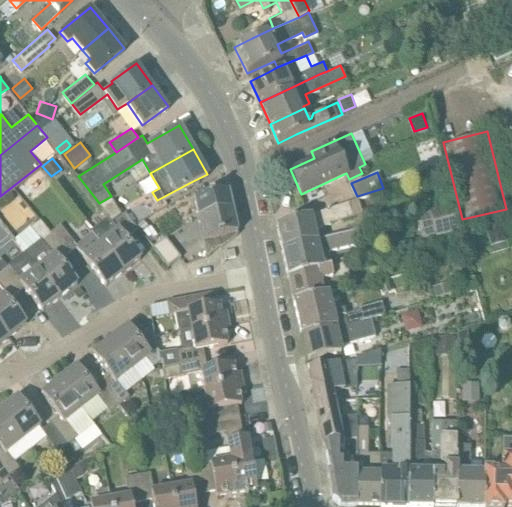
[(204,215),(232,209),(227,188),(194,196),(197,212),(203,211),(204,215)]
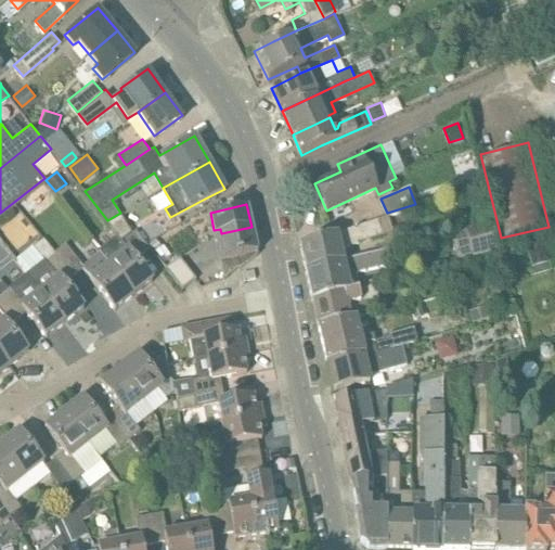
[(131,230),(120,213),(107,220),(117,233),(120,238),(131,230)]
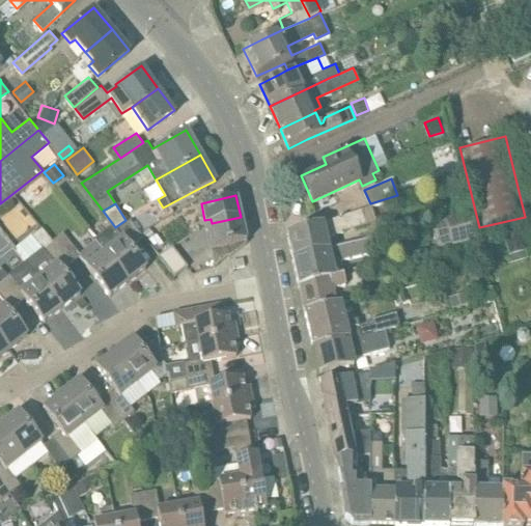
[(286,232),(291,256),(329,246),(326,231),(329,230),(330,232),(375,218),(370,204),(322,220),(322,221),(286,232)]
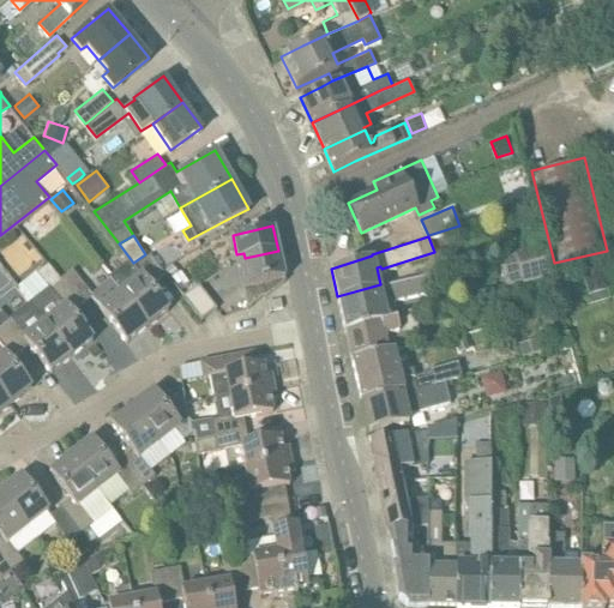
[(523,281),(553,274),(545,242),(515,250),(516,251),(499,254),(506,283),(522,280),(523,281)]
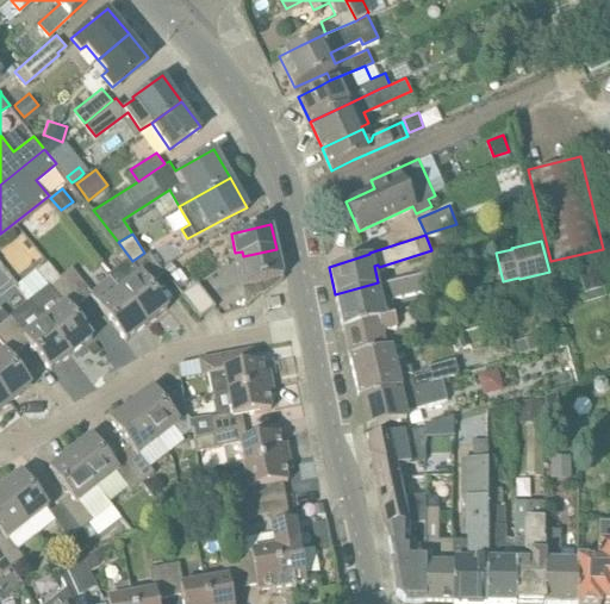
[(111,276),(147,322),(167,305),(149,281),(165,269),(148,249),(144,253),(132,261),(129,256),(109,272),(111,275),(111,276)]
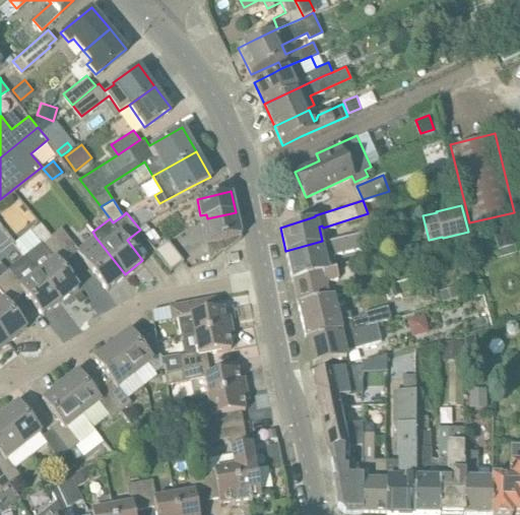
[(207,218),(206,214),(200,215),(210,258),(223,248),(224,249),(241,236),(236,212),(207,218)]
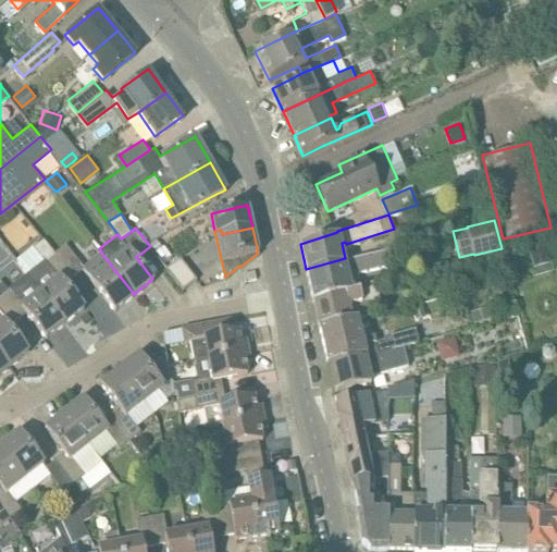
[(54,249),(42,236),(33,245),(38,252),(44,257),(26,272),(64,321),(84,306),(64,281),(73,273),(54,249)]
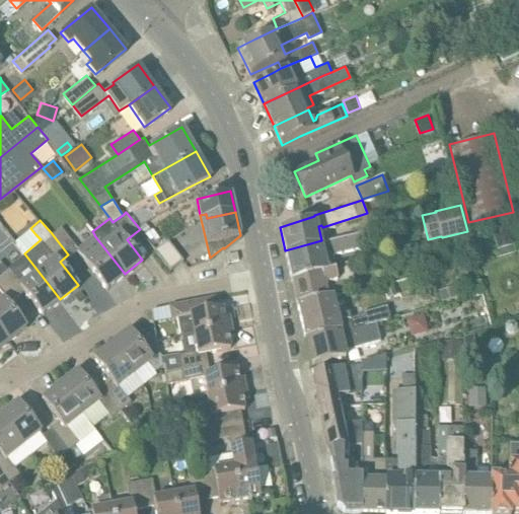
[(138,225),(144,233),(150,228),(145,220),(138,225)]
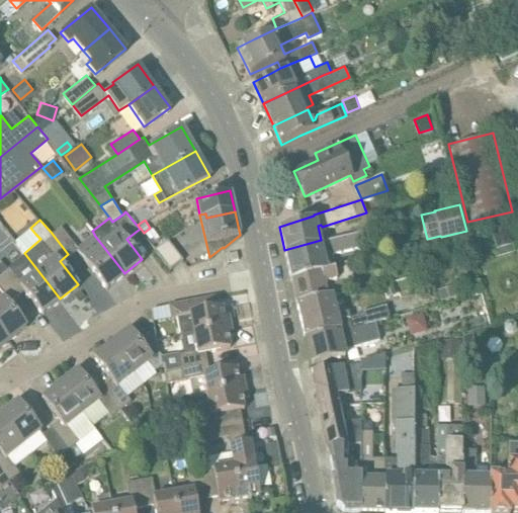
[(510,242),(505,224),(492,228),(497,245),(510,242)]
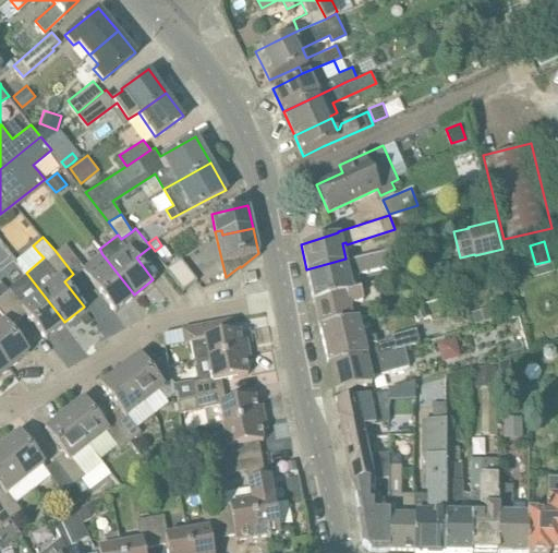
[(55,250),(73,274),(83,267),(63,242),(55,250)]
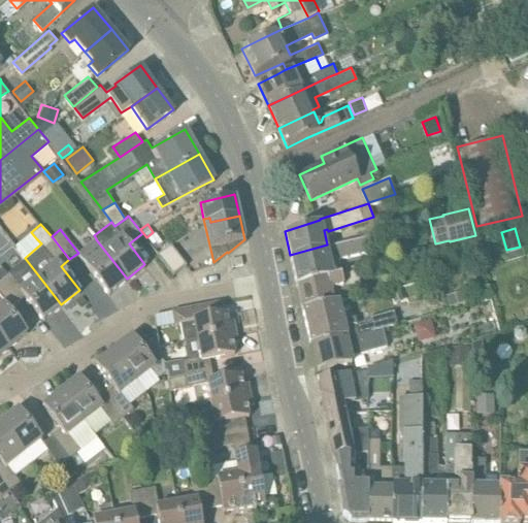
[(327,244),(290,255),(296,284),(334,274),(330,259),(376,248),(373,234),(373,233),(361,236),(327,244)]
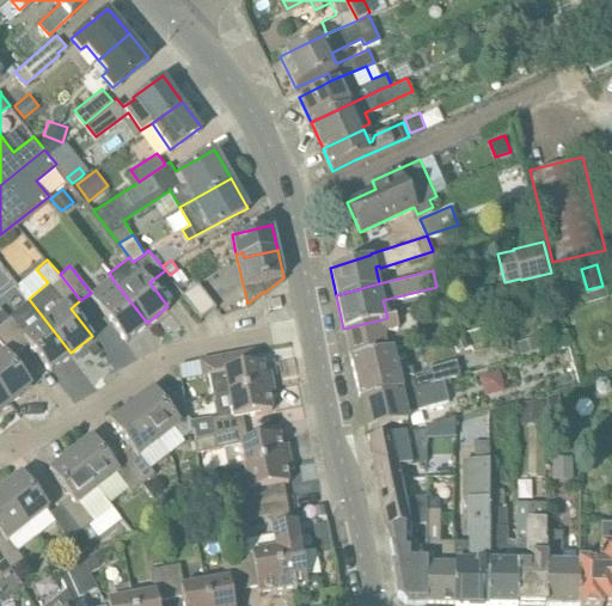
[(111,277),(91,294),(126,340),(147,323),(111,277)]
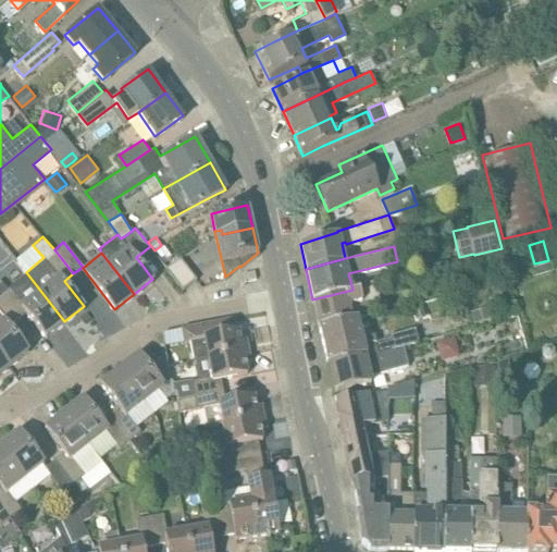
[(180,256),(166,267),(182,289),(196,278),(180,256)]
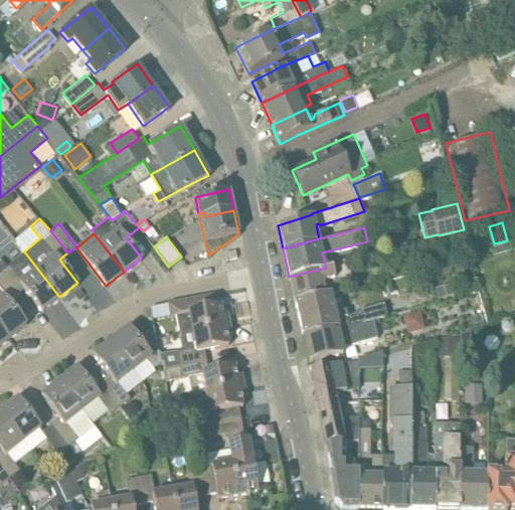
[(0,270),(0,273),(16,294),(24,287),(42,310),(59,297),(24,251),(0,270)]
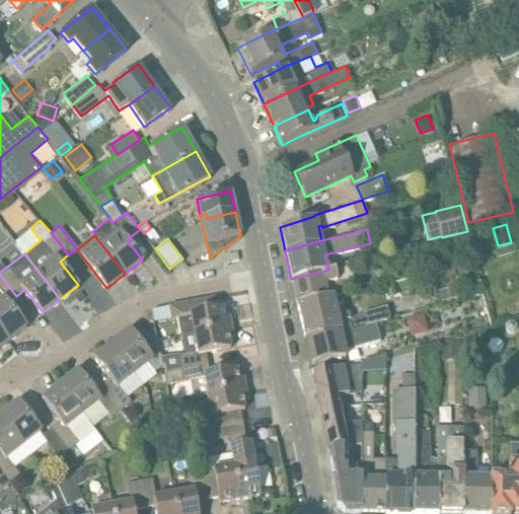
[(291,279),(297,304),(347,290),(343,277),(355,275),(352,263),(328,270),(291,279)]
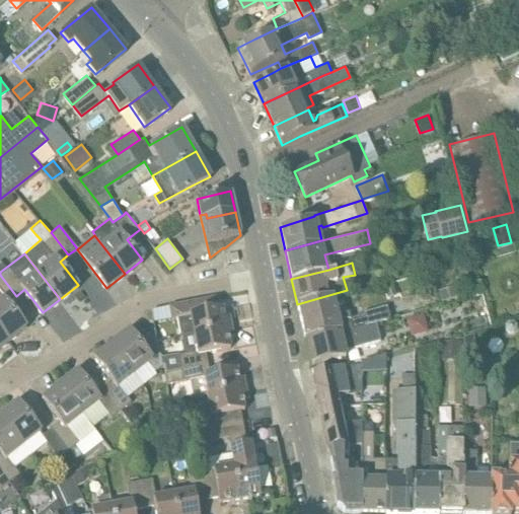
[(0,296),(0,328),(8,340),(26,325),(8,302),(16,296),(0,275),(0,294),(1,296),(0,296)]
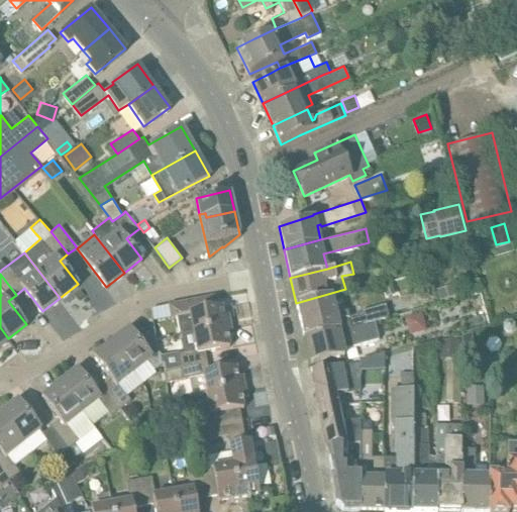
[(438,298),(455,293),(452,283),(435,287),(438,298)]
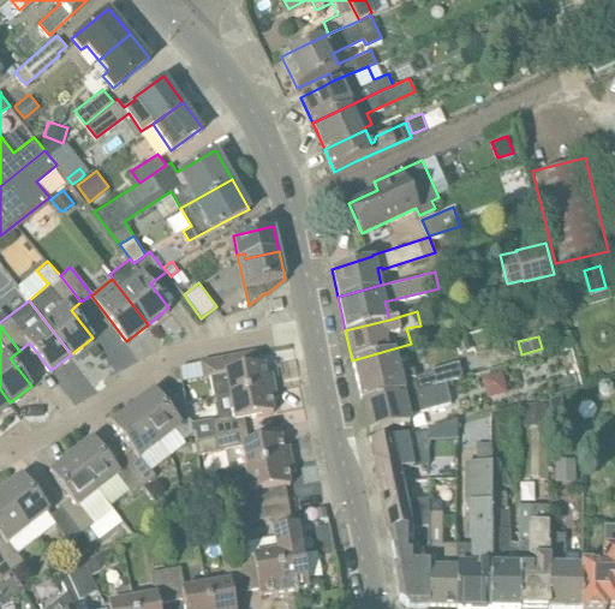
[(362,401),(431,381),(429,371),(423,372),(415,344),(411,344),(352,360),(362,401)]
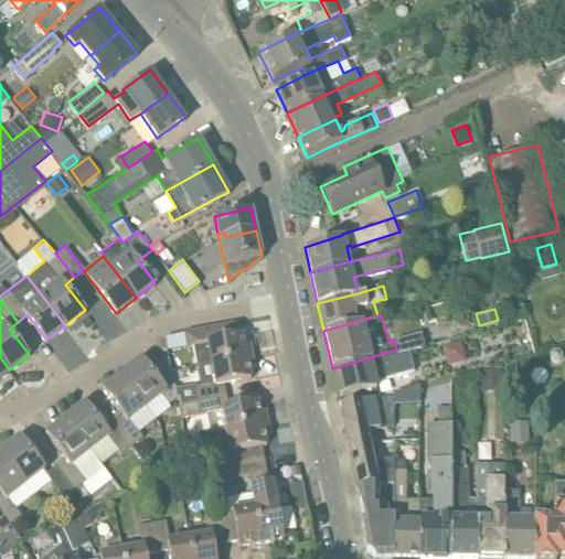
[(210,361),(252,353),(249,341),(244,342),(242,331),(215,336),(213,325),(184,331),(187,344),(192,343),(196,362),(210,359),(210,361)]
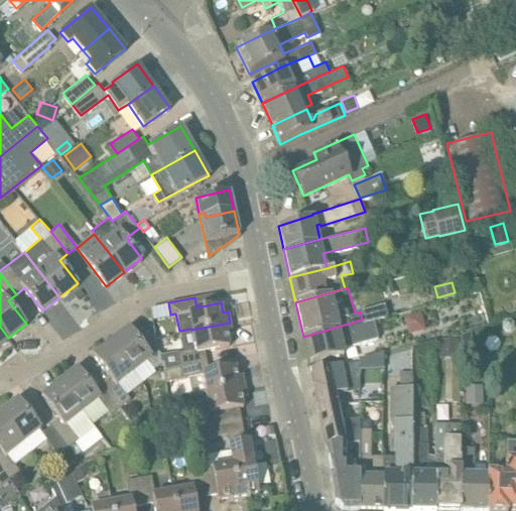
[(424,310),(409,314),(414,331),(429,327),(424,310)]
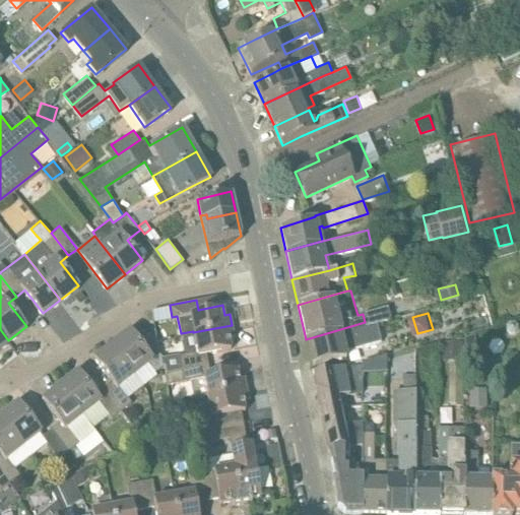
[(517,331),(517,318),(508,318),(507,331),(517,331)]
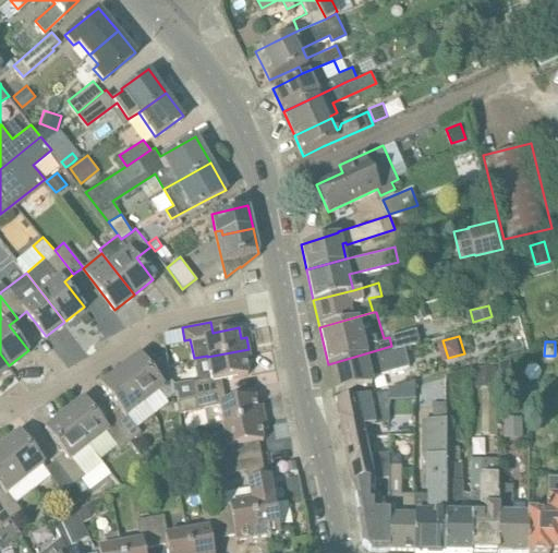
[(335,393),(374,383),(372,374),(408,364),(404,345),(391,348),(391,346),(328,364),(335,393)]
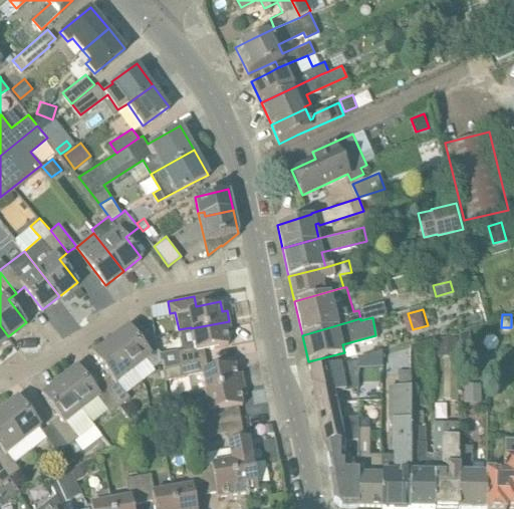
[(180,362),(206,357),(204,347),(228,342),(226,332),(231,331),(229,321),(191,328),(194,346),(177,349),(180,362)]
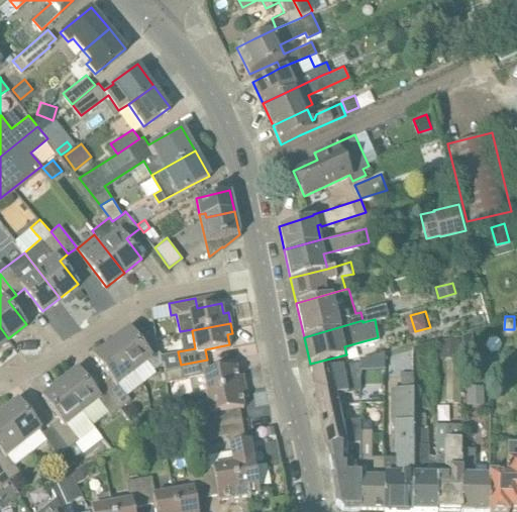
[(111,339),(134,370),(148,360),(153,367),(161,362),(153,325),(137,337),(128,326),(111,339)]
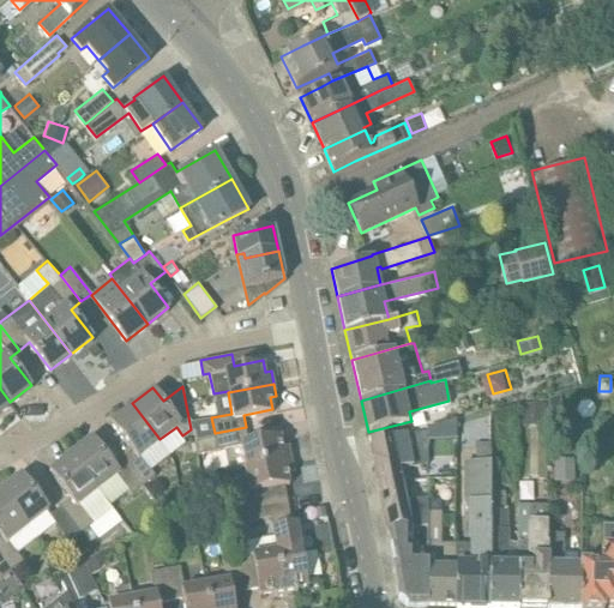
[(549,421),(563,420),(561,391),(549,395),(549,421)]
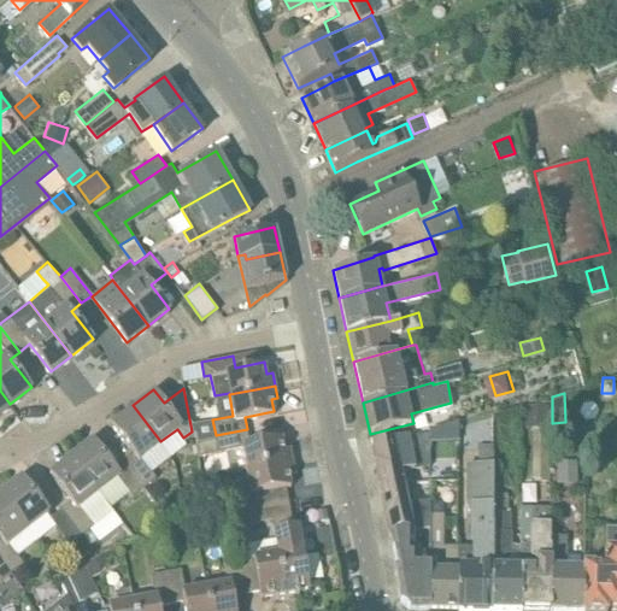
[(550,424),(550,403),(523,403),(523,424),(550,424)]
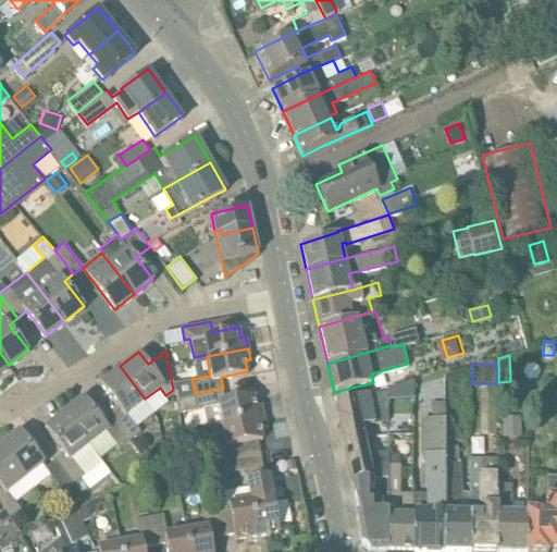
[(127,412),(145,399),(120,366),(100,381),(120,407),(111,414),(130,438),(140,429),(127,412)]
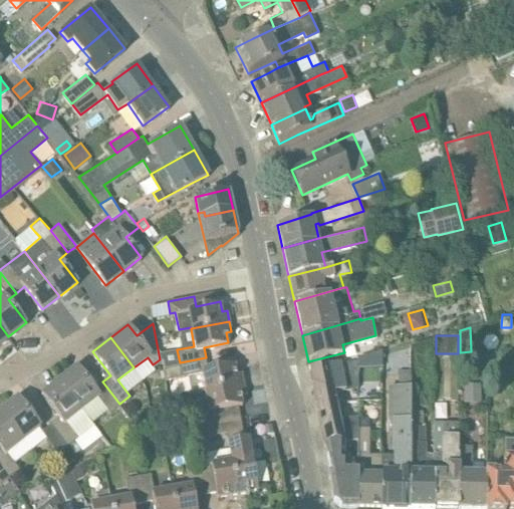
[(317,408),(336,404),(334,390),(358,385),(358,364),(381,358),(382,348),(357,354),(357,358),(309,367),(317,408)]
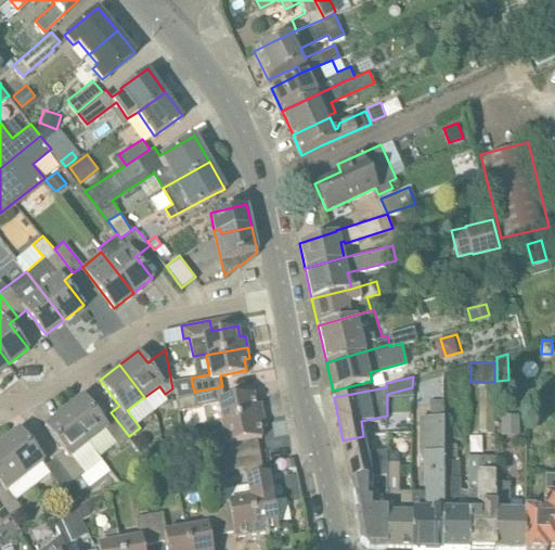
[(221,421),(262,413),(260,401),(255,403),(253,392),(224,397),(222,386),(194,392),(194,393),(177,396),(179,408),(204,404),(207,422),(221,419),(221,421)]
